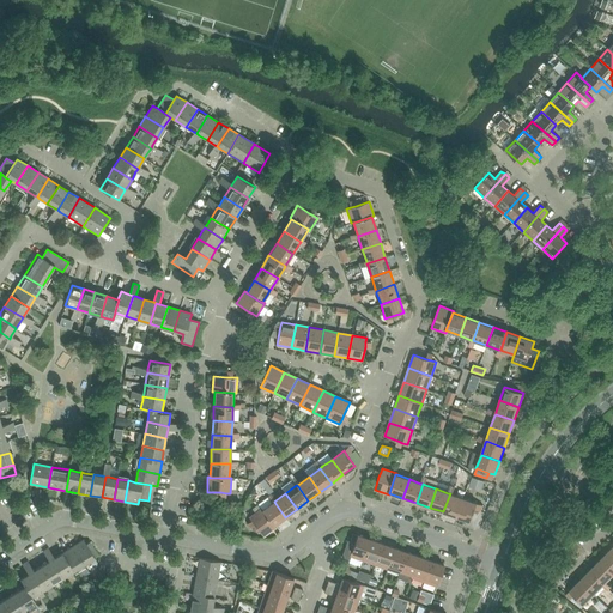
[(443,511),(457,516),(463,498),(451,495),(450,493),(443,511)]
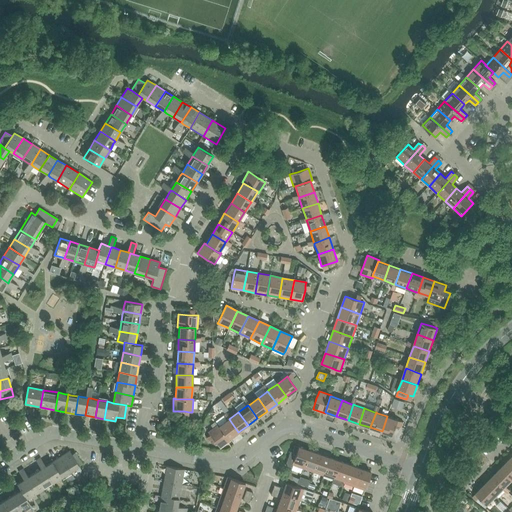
[(387,416),(382,431),(393,436),(397,425),(399,420),(387,416)]
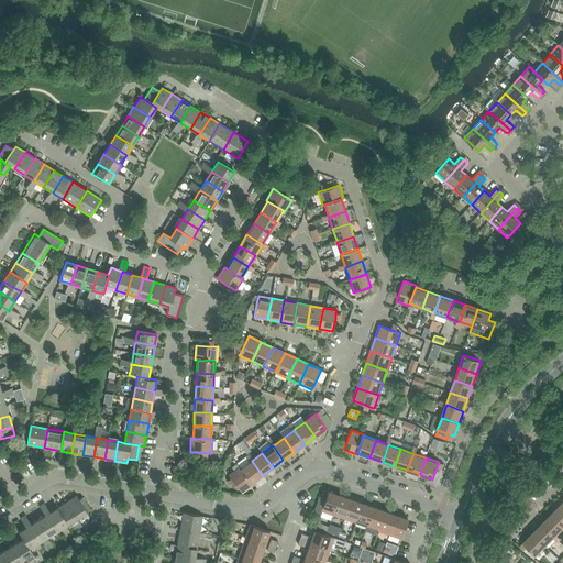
[(250,462),(241,468),(251,483),(252,483),(262,475),(252,461),(250,462)]
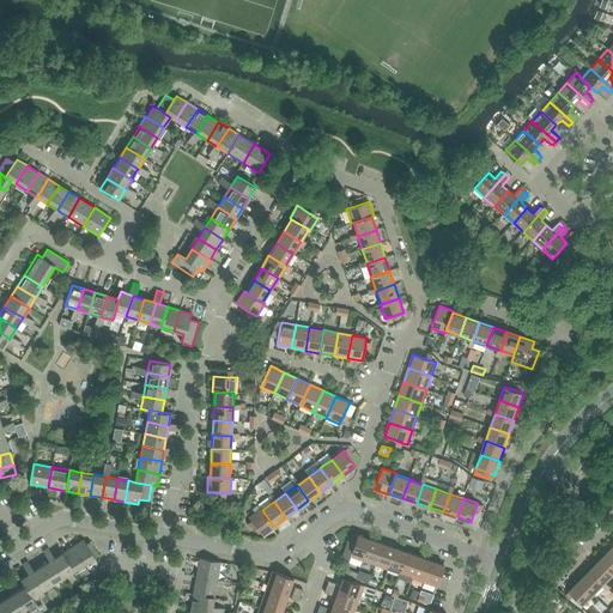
[(262,510),(261,509),(249,517),(252,521),(255,526),(263,536),(275,527),(274,526),(273,526),(262,510)]
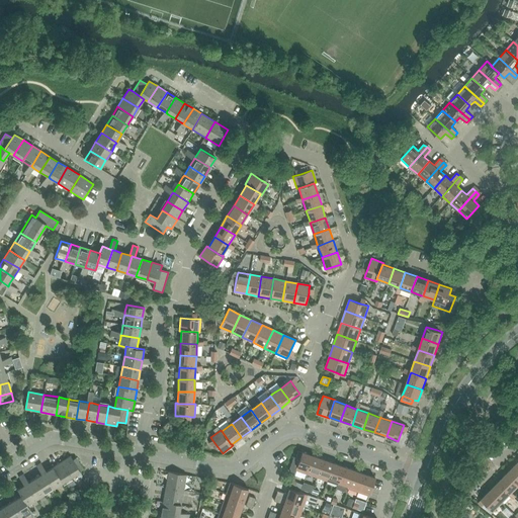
[(295,469),(307,473),(313,455),(301,452),(295,469)]
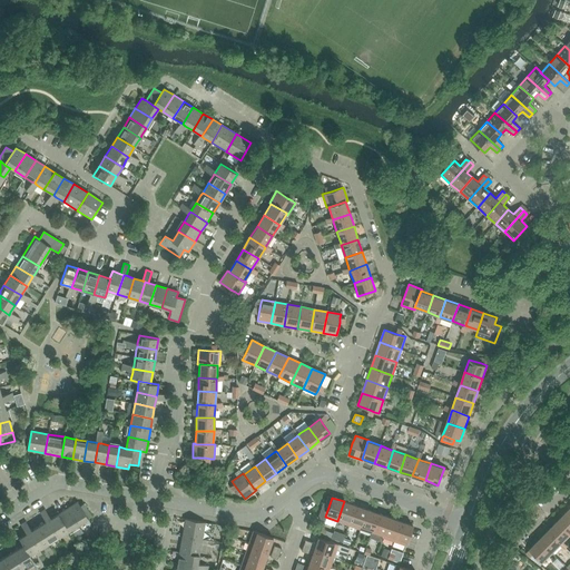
[(337,521),(349,526),(355,505),(344,501),(337,521)]
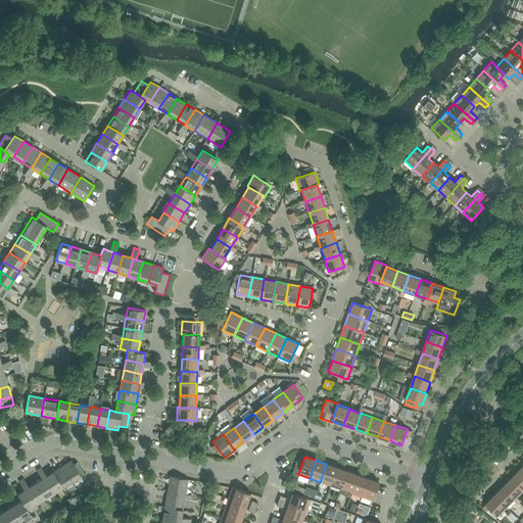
[(61,466),(72,482),(81,476),(77,469),(74,464),(70,461),(61,466)]
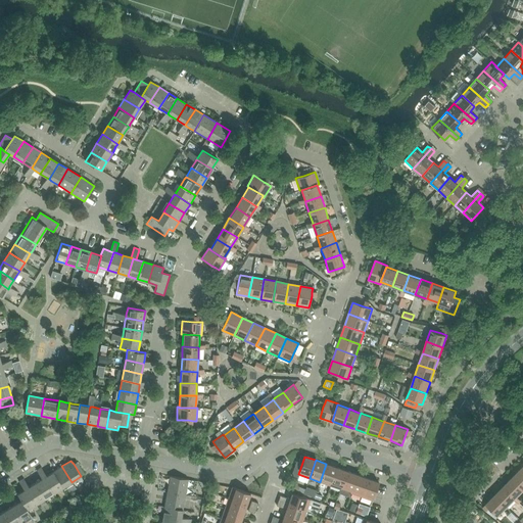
[(320,482),(330,485),(336,468),(326,464),(320,482)]
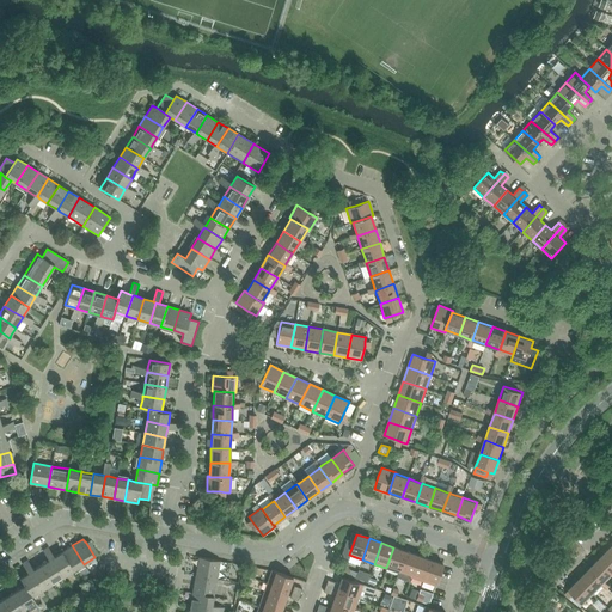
[(72,545),(62,552),(73,570),(84,564),(72,545)]
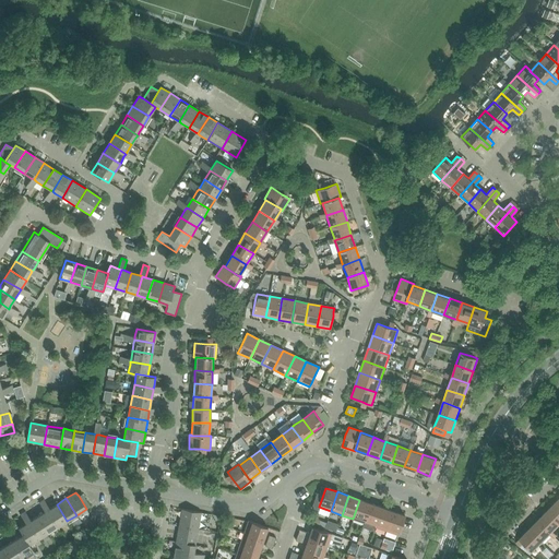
[(353,519),(364,523),(370,503),(359,500),(353,519)]
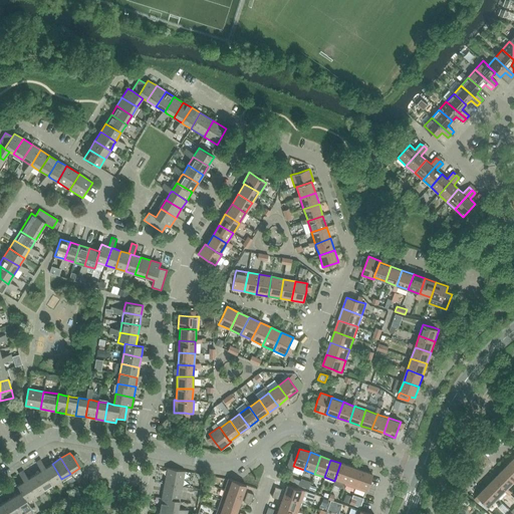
[(513,480),(513,463),(512,461),(503,470),(513,480)]
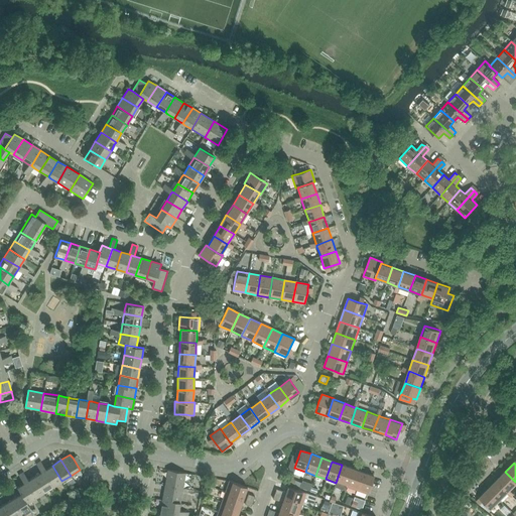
[(336,483),(346,487),(353,469),(342,465),(336,483)]
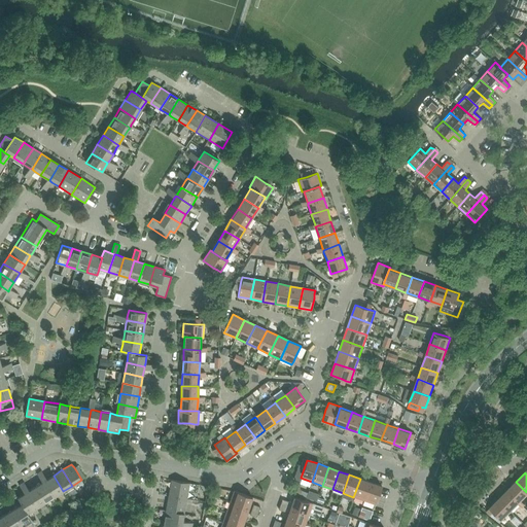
[(54,476),(46,480),(44,481),(55,496),(63,491),(54,476)]
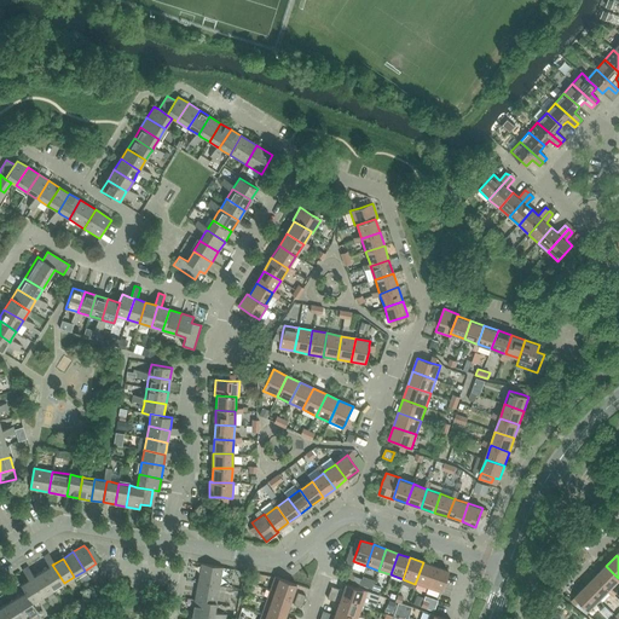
[(415,584),(428,588),(435,566),(423,562),(415,584)]
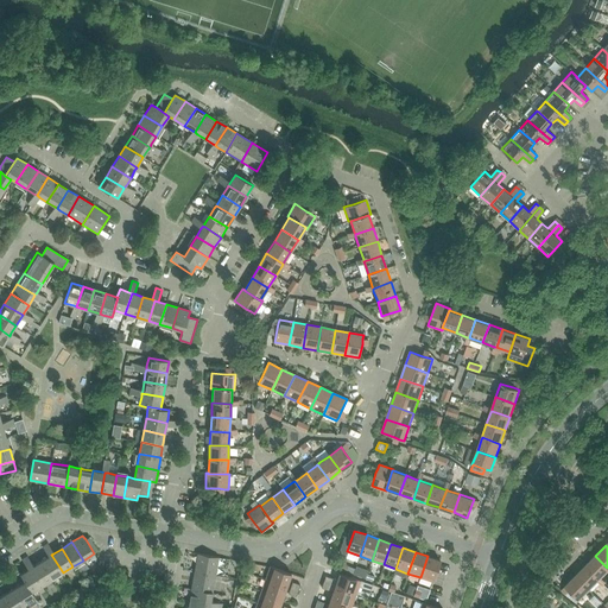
[(195,571),(215,575),(219,557),(197,553),(195,571)]
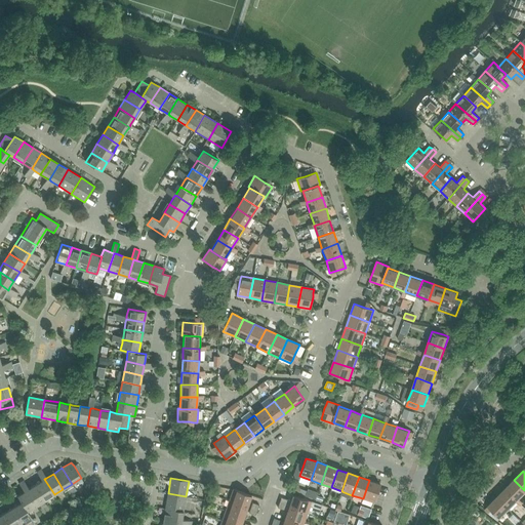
[(42,481),(35,485),(45,500),(54,494),(44,479),(42,481)]
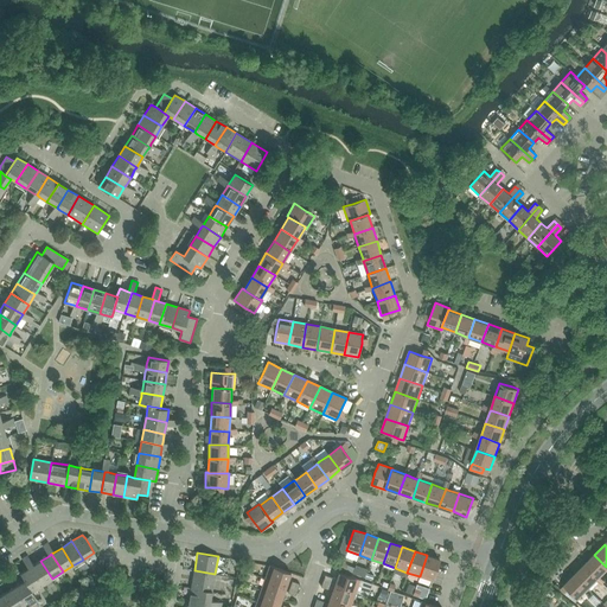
[(427,555),(420,576),(432,581),(439,560),(427,555)]
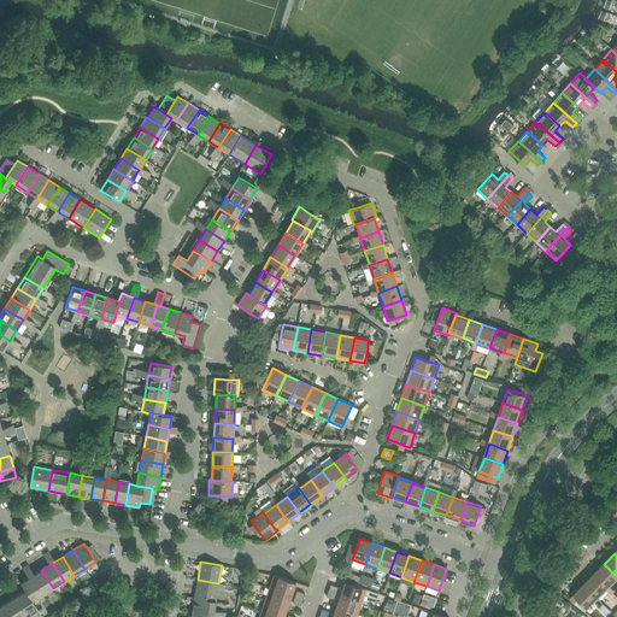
[(616,576),(604,564),(594,574),(607,587),(610,586),(616,577),(616,576)]
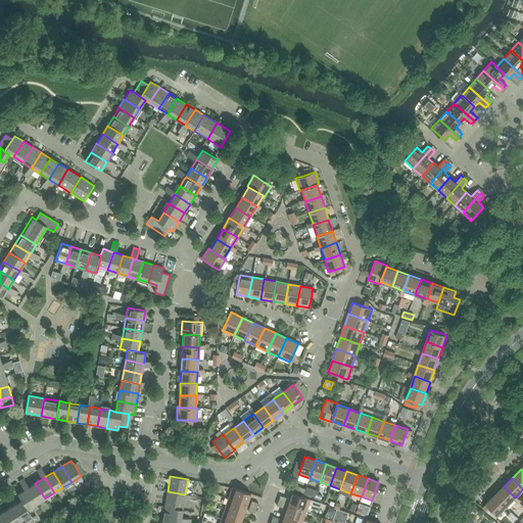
[(27,488),(36,504),(45,498),(35,483),(29,487),(27,488)]
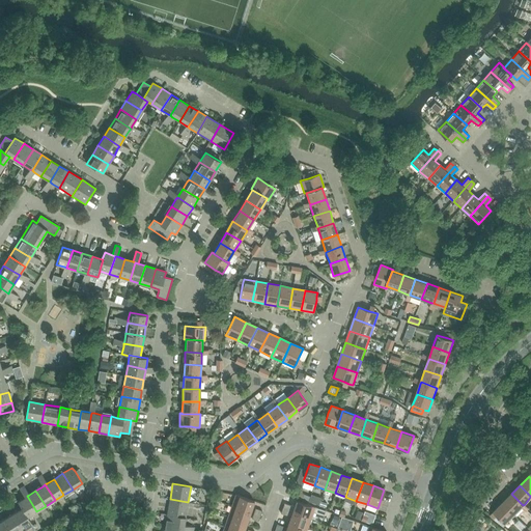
[(511,494),(502,503),(514,514),(522,507),(523,505),(511,494)]
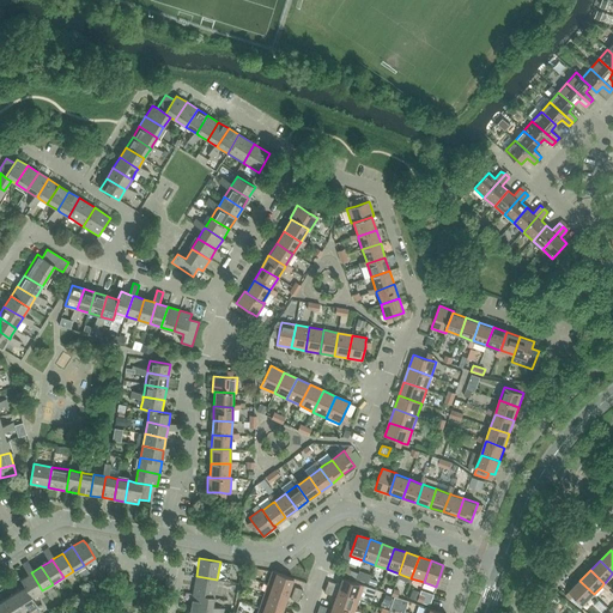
[(272,571),(267,584),(289,592),(293,578),(272,571)]
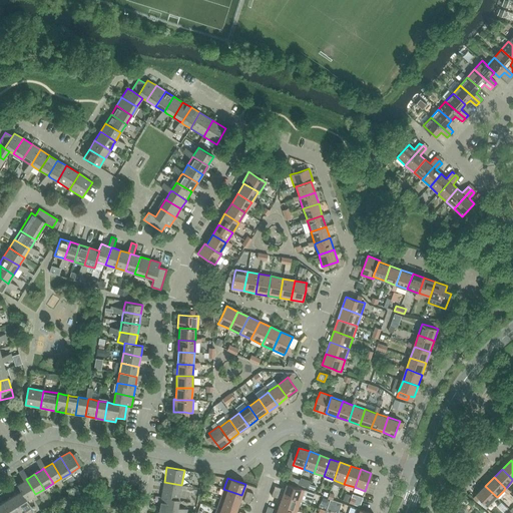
[(26,479),(24,480),(17,485),(21,491),(27,500),(27,499),(35,494),(26,479)]
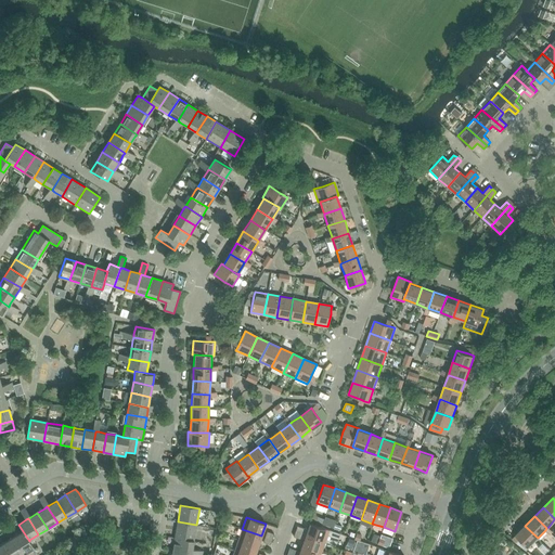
[(178,521),(175,538),(194,541),(196,525),(178,521)]
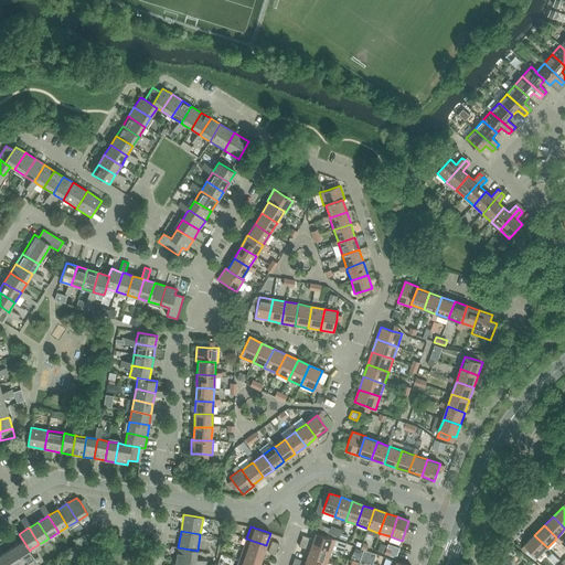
[(336,540),(316,533),(313,540),(302,535),(300,541),(311,545),(331,552),(336,540)]
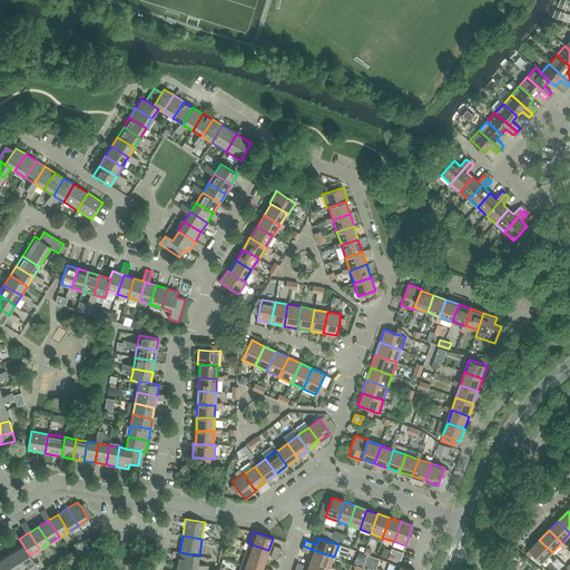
[(552,552),(539,540),(530,549),(534,553),(542,562),(552,552)]
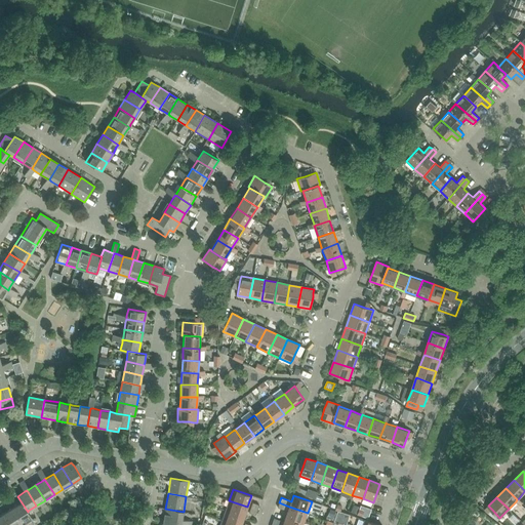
[(229,500),(226,511),(244,517),(247,507),(229,500)]
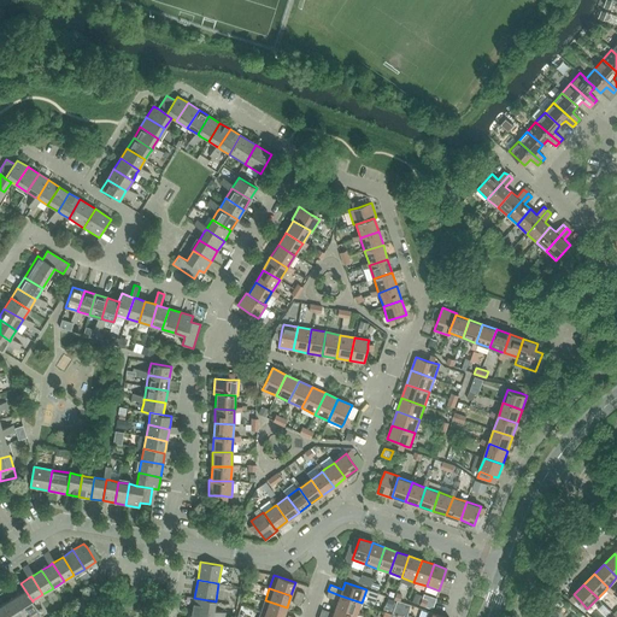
[(25,591),(15,597),(27,615),(29,613),(37,609),(33,600),(33,601),(25,591)]
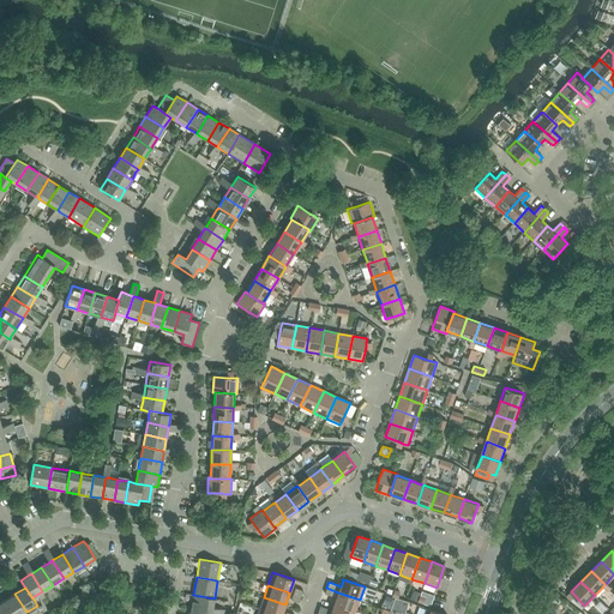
[(338,593),(326,588),(325,594),(336,597),(333,605),(355,612),(360,600),(338,593)]
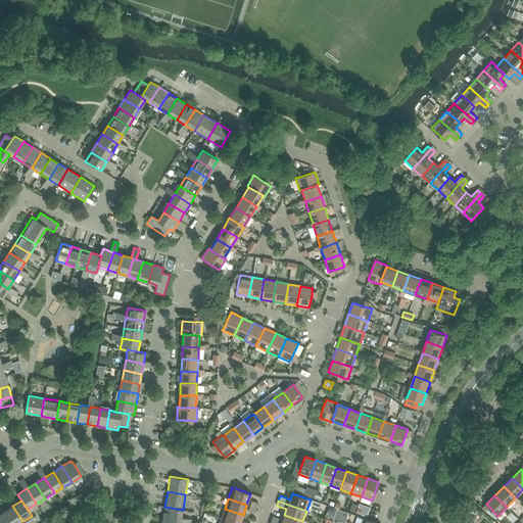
[(12,506),(4,511),(11,522),(18,522),(20,522),(22,521),(12,506)]
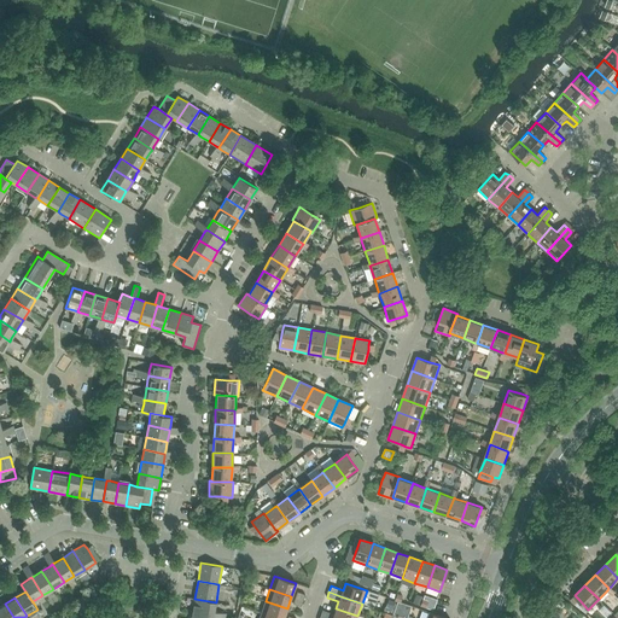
[(194,599),(192,611),(214,614),(214,612),(216,602),(194,599)]
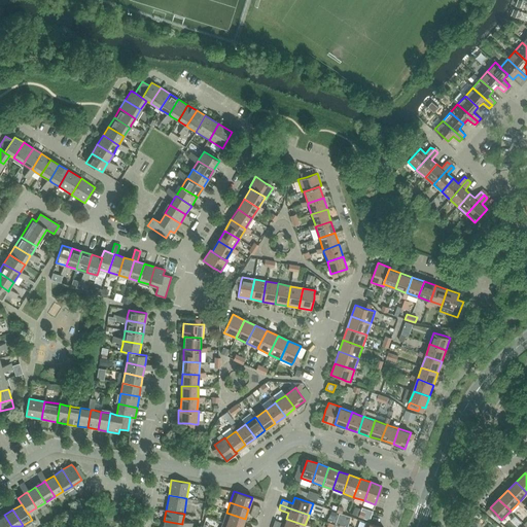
[(222,523),(234,526),(241,526),(245,519),(226,513),(222,523)]
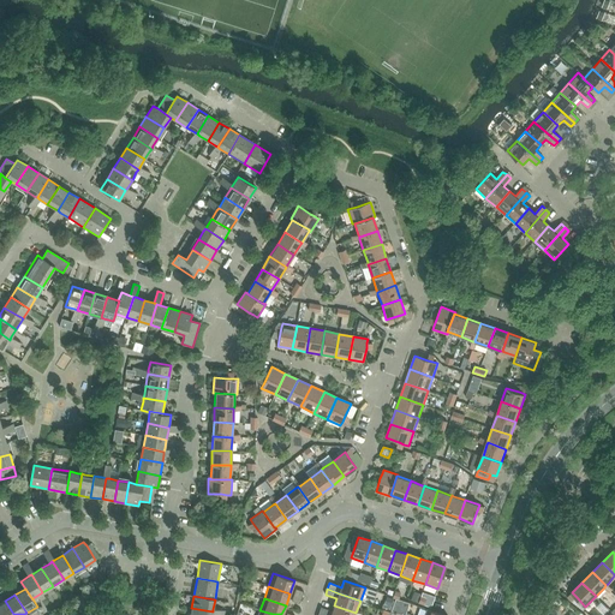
[(13,614),(5,601),(0,603),(0,614),(13,614)]
